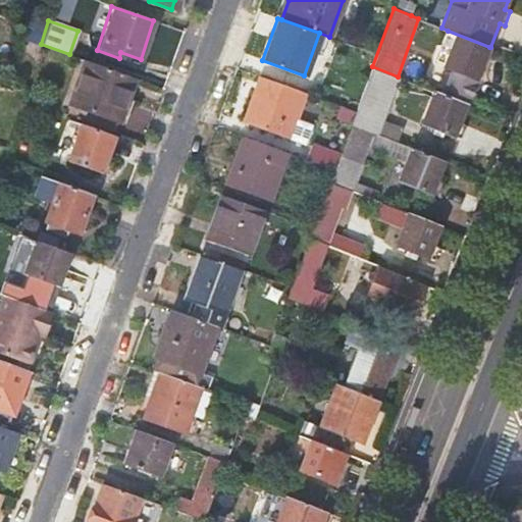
[(489,47),(448,31),(441,46),(452,50),(446,65),(454,69),(444,95),(467,104),(489,47)]
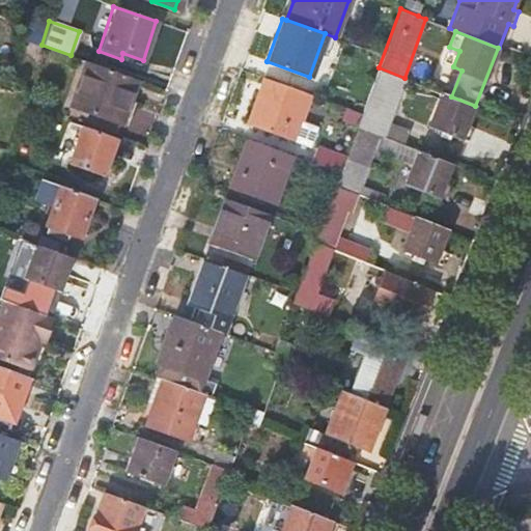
[(137,79),(84,59),(66,106),(120,124),(137,79)]
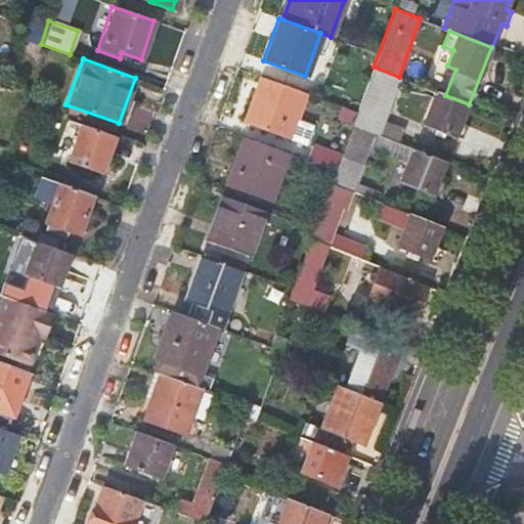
[(358,110),(353,125),(380,135),(400,77),(399,77),(374,67),(358,110)]
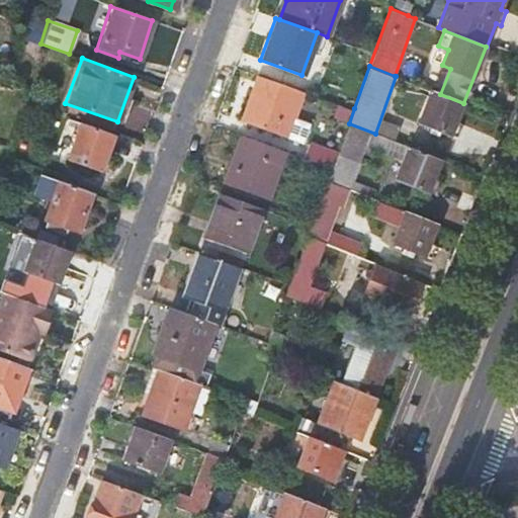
[(304,91),(257,75),(241,120),(288,137),(294,116),(304,91)]
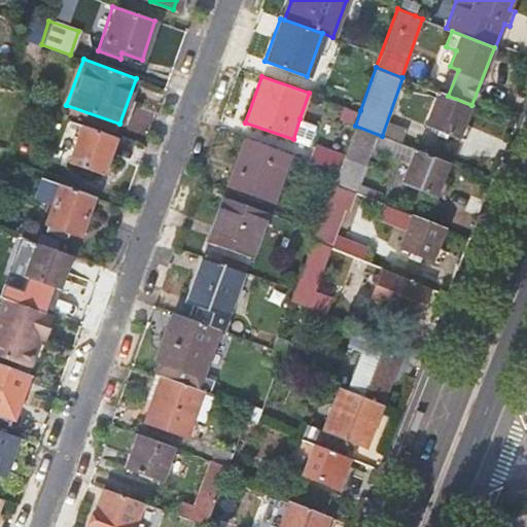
[(448,96),(440,93),(427,124),(465,138),(470,126),(464,123),(471,105),(448,96)]
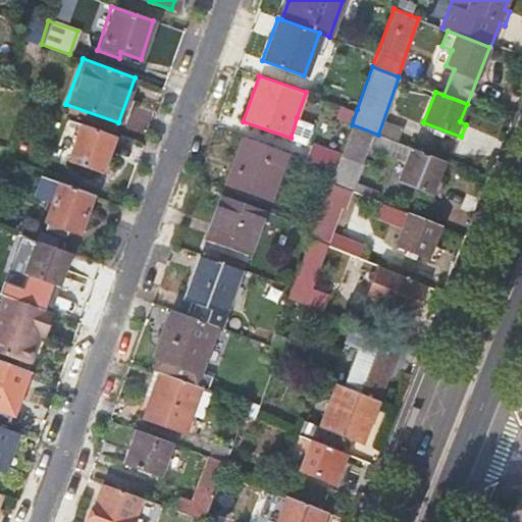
[(357,109),(346,105),(341,119),(352,124),(357,109)]
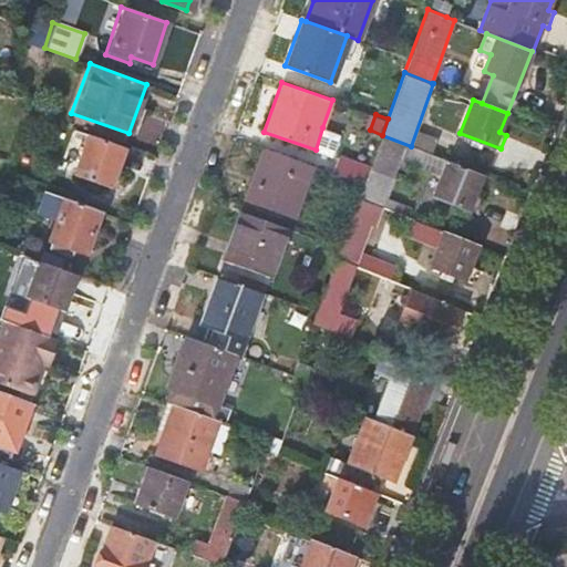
[(339,133),(322,127),(316,150),(332,155),(339,133)]
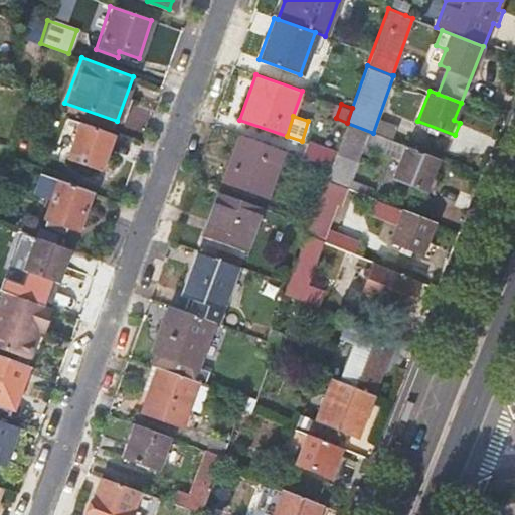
[(111,135),(77,123),(65,159),(98,171),(111,135)]
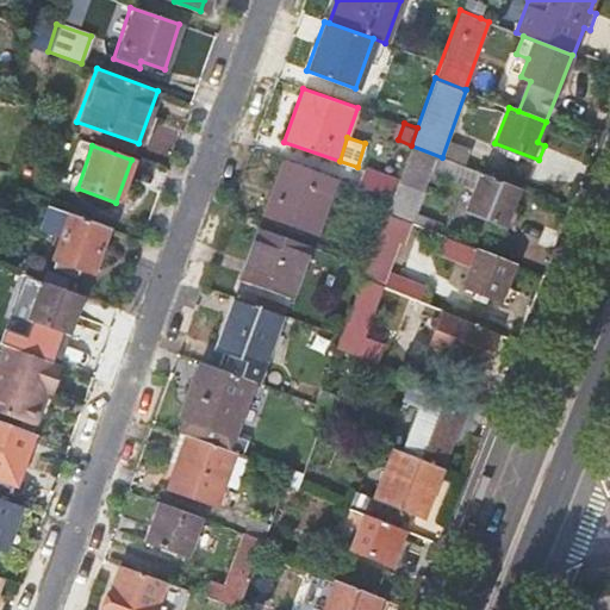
[(475,187),(467,210),(514,228),(518,213),(511,210),(521,188),(442,157),(411,145),(398,181),(391,199),(386,212),(410,222),(414,211),(429,169),(475,187)]
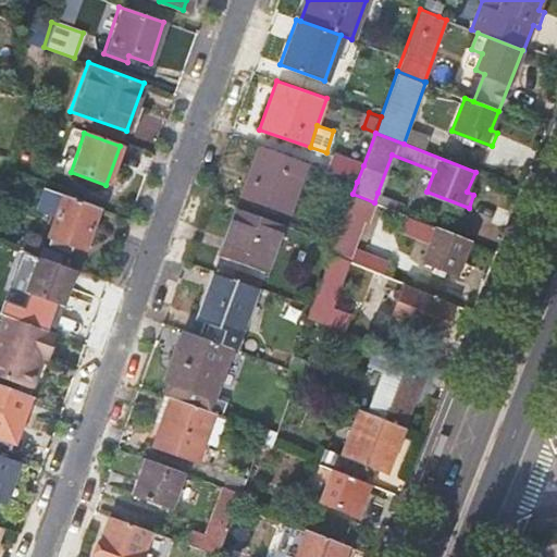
[(305,163),(257,146),(239,194),(287,211),(305,163)]
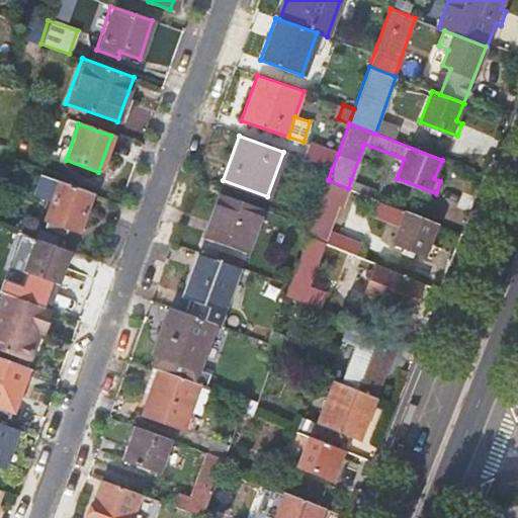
[(309,143),(304,158),(332,169),(338,154),(309,143)]
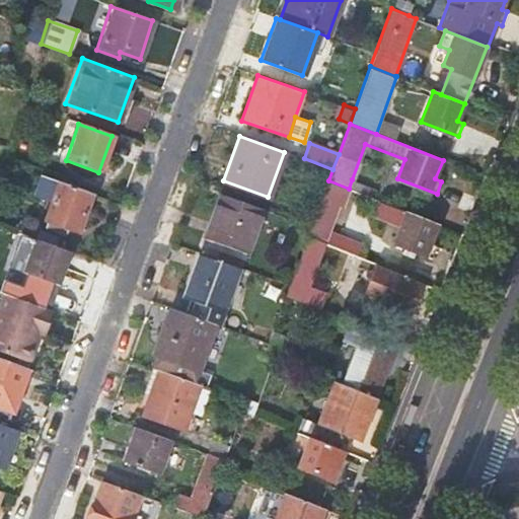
[(375,189),(352,179),(349,189),(372,197),(375,189)]
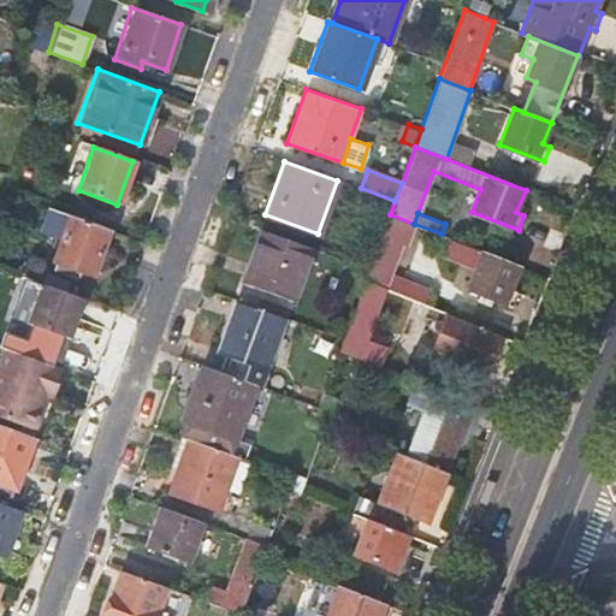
[(369,270),(365,282),(383,288),(400,240),(407,243),(414,224),(390,214),(369,270)]
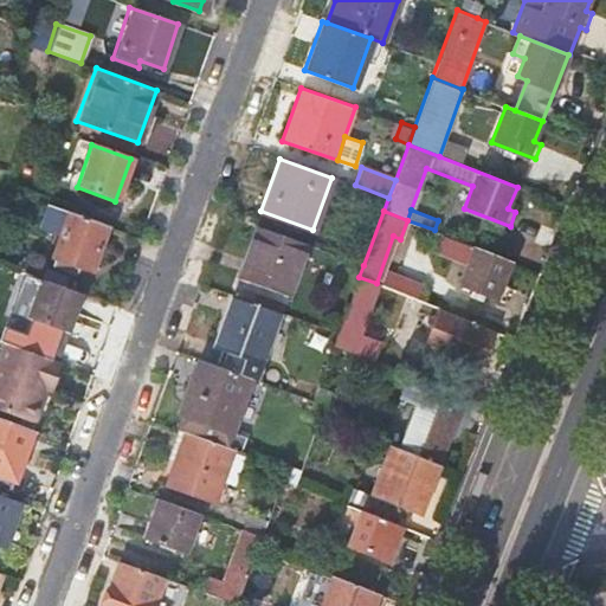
[(107,226),(66,212),(50,257),(90,271),(107,226)]
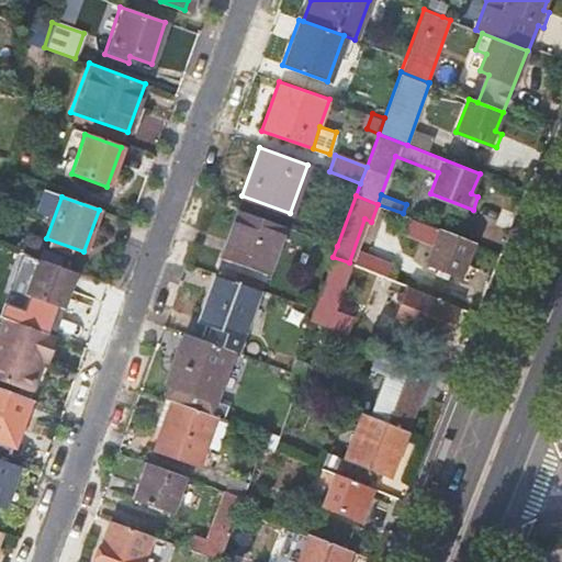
[(281,225),(237,210),(221,256),(265,272),(281,225)]
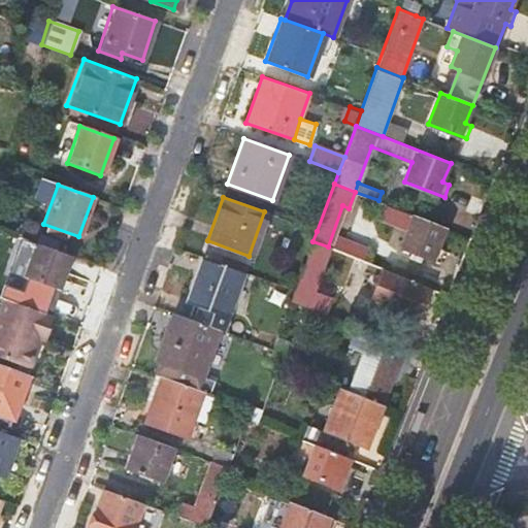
[(447,227),(414,213),(400,245),(439,261),(444,249),(438,246),(447,227)]
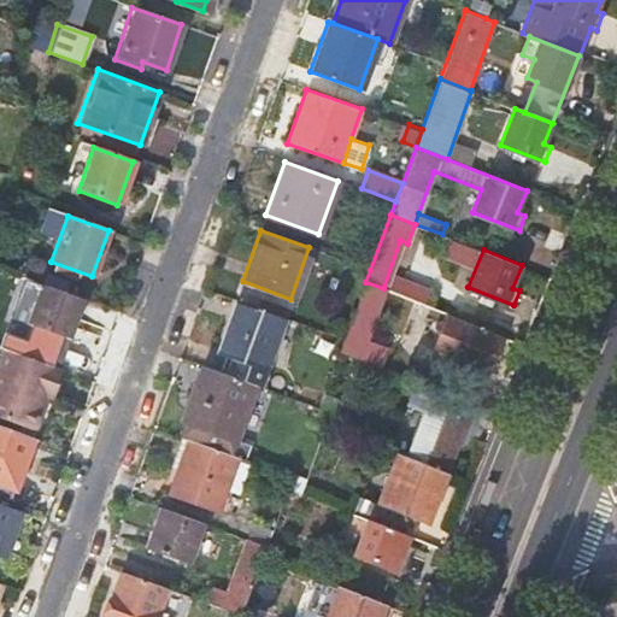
[(39,285),(18,277),(11,299),(31,306),(39,285)]
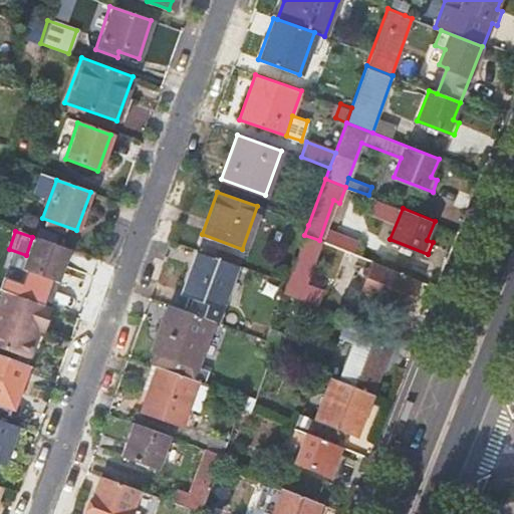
[(287,282),(282,294),(299,300),(320,241),(319,240),(304,235),(287,282)]
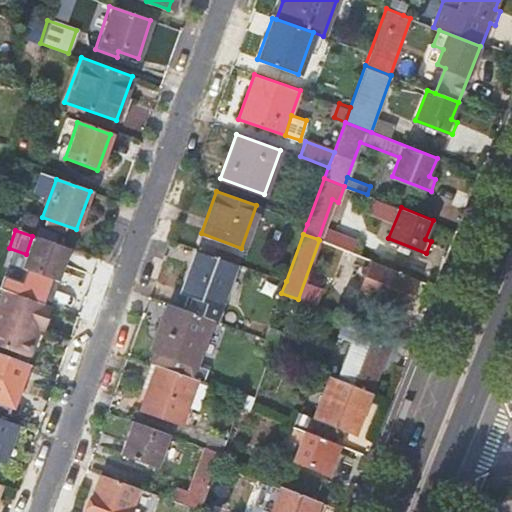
[(32,236),(26,254),(21,268),(51,279),(57,262),(63,263),(68,248),(32,236)]
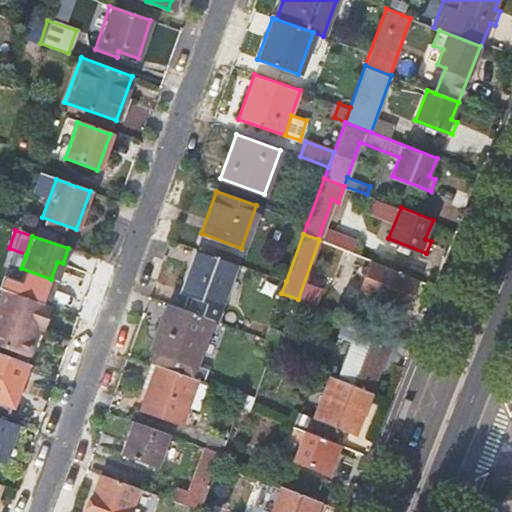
[(233,263),(195,250),(189,268),(196,271),(187,297),(182,310),(212,320),(218,323),(223,310),(217,308),(233,263)]
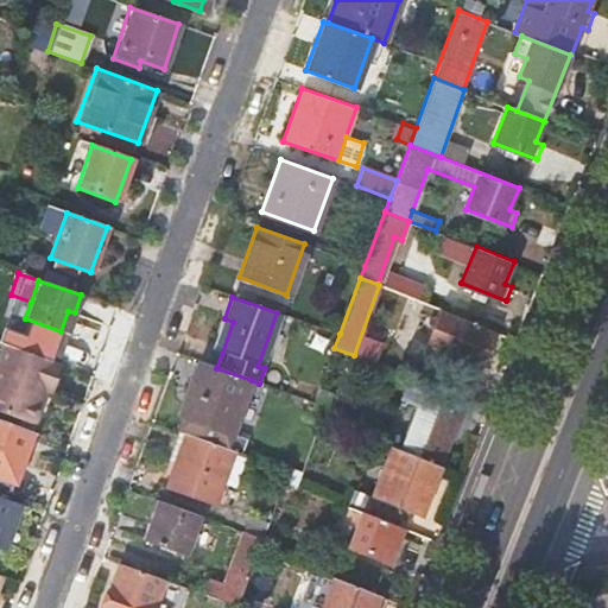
[(68,311),(61,331),(68,334),(75,312),(68,311)]
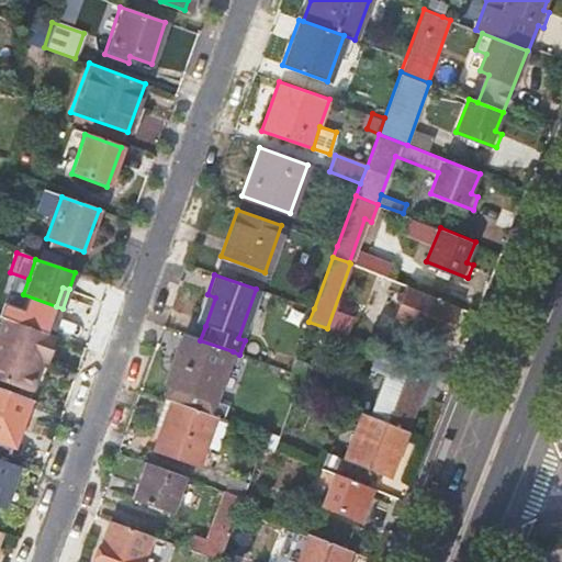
[(458,306),(423,292),(418,303),(405,298),(402,310),(414,314),(409,326),(444,340),(458,306)]
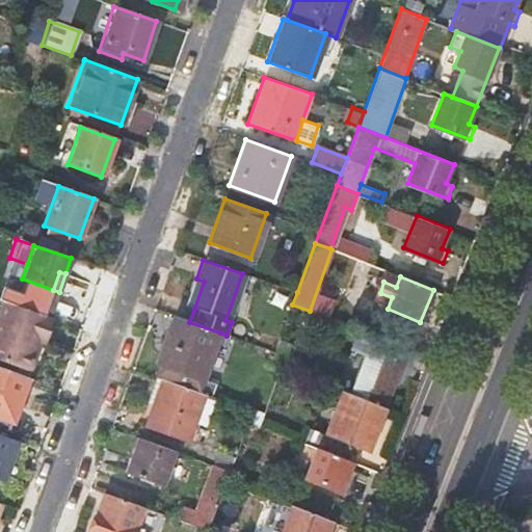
[(204,282),(196,278),(187,306),(194,309),(204,282)]
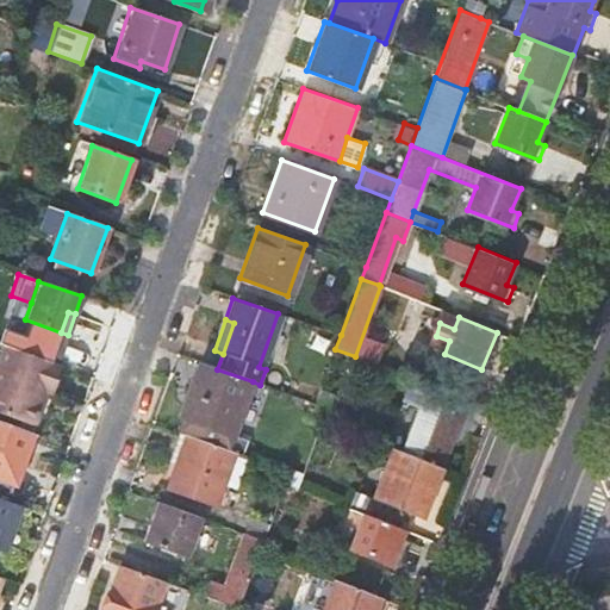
[(62,367),(1,346),(0,348),(0,414),(7,417),(32,425),(41,403),(38,402),(42,390),(54,393),(62,367)]
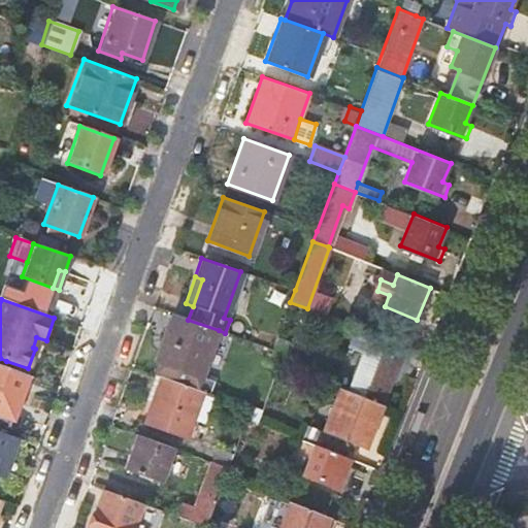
[(188,320),(161,310),(144,357),(149,358),(144,371),(192,388),(215,396),(219,383),(202,377),(219,330),(188,320)]
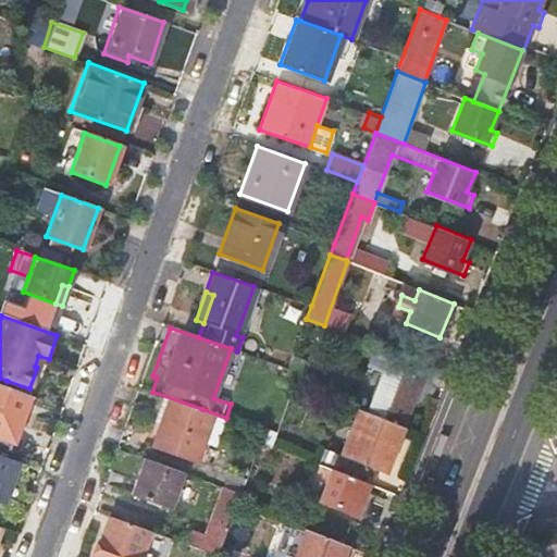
[(428,366),(374,345),(369,359),(384,364),(366,412),(403,428),(428,366)]
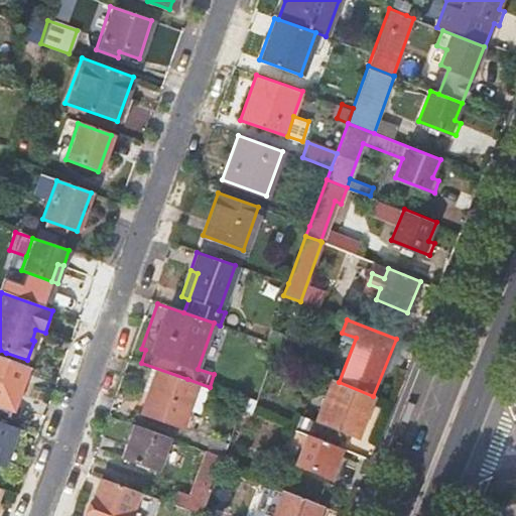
[(4,359),(10,361),(25,366),(27,360),(6,353),(4,359)]
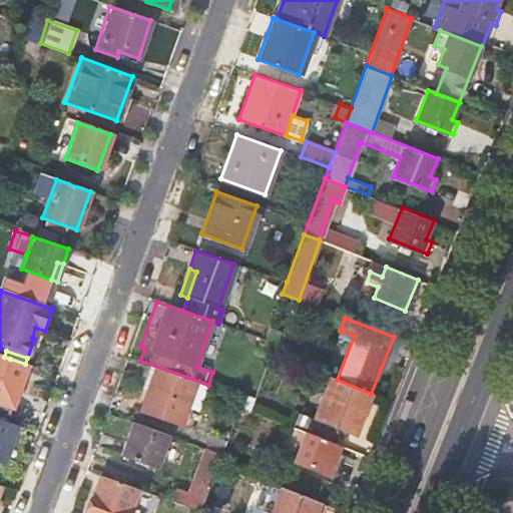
[(4,357),(0,355),(0,403),(12,408),(27,365),(10,359),(4,357)]
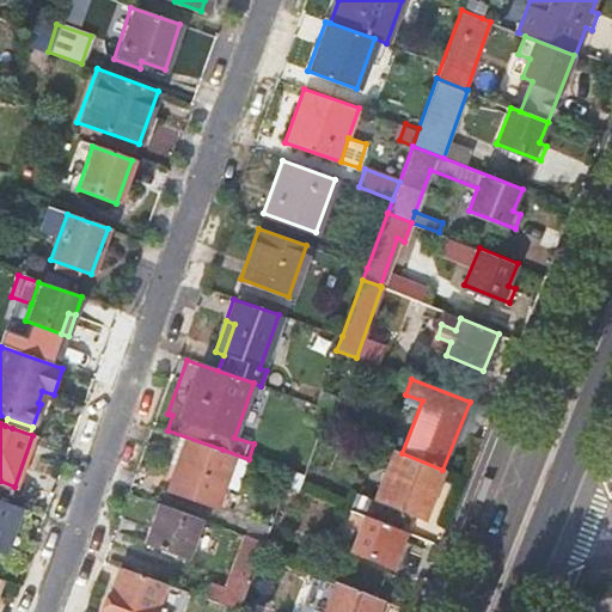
[(222,450),(167,430),(155,461),(161,465),(153,489),(203,506),(222,450)]
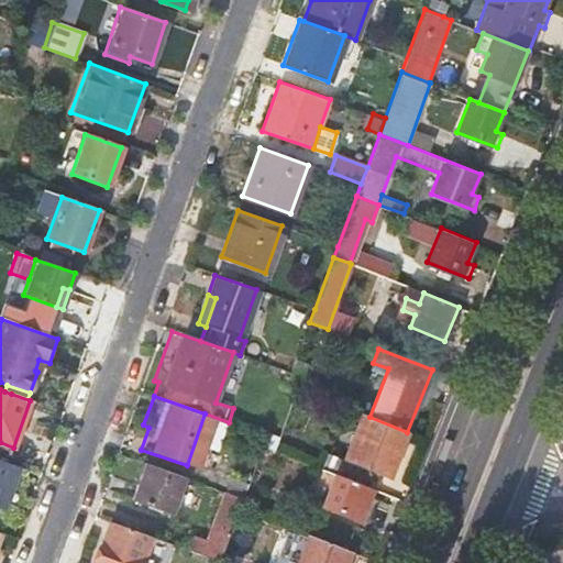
[(370,417),(363,415),(338,476),(372,489),(379,472),(390,476),(407,432),(370,417)]
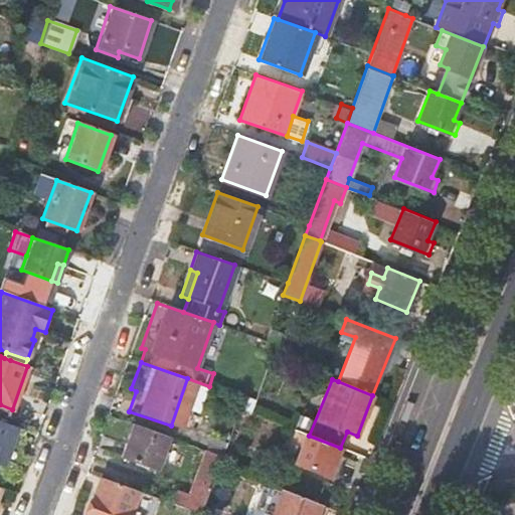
[(16,428),(0,422),(0,463),(3,465),(16,428)]
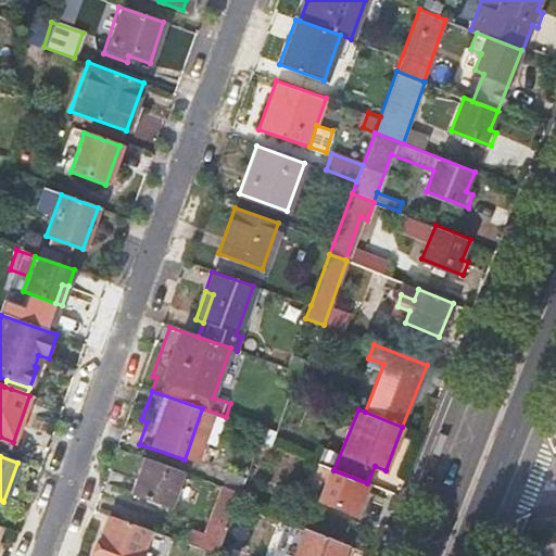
[(181,471),(140,456),(133,478),(137,479),(131,494),(168,507),(181,471)]
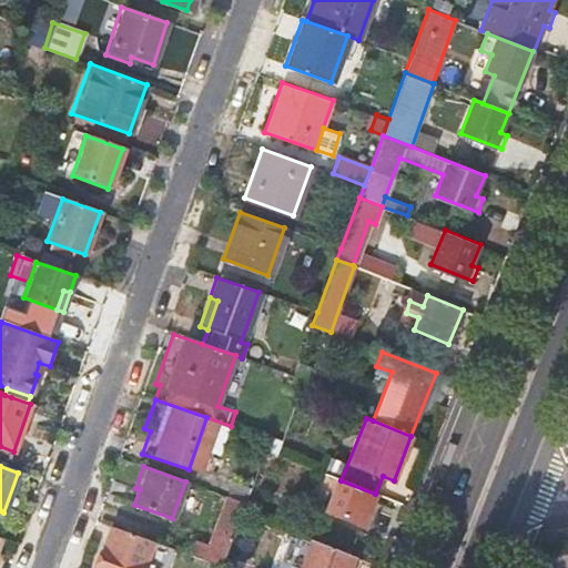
[(341,480),(324,474),(311,506),(363,526),(375,494),(341,480)]
